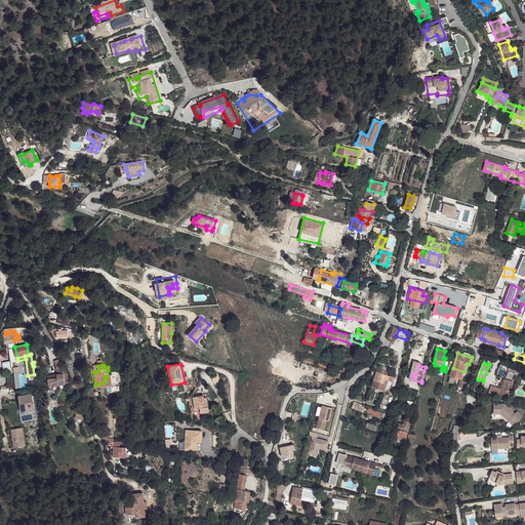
[(514,378),(517,370),(509,367),(506,375),(514,378)]
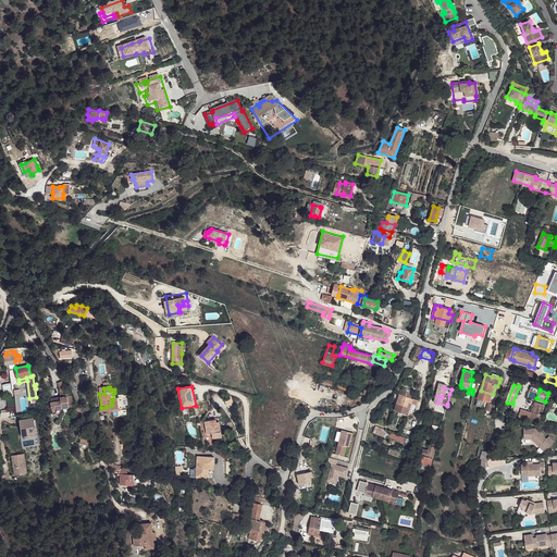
[(399,394),(394,409),(409,413),(413,398),(399,394)]
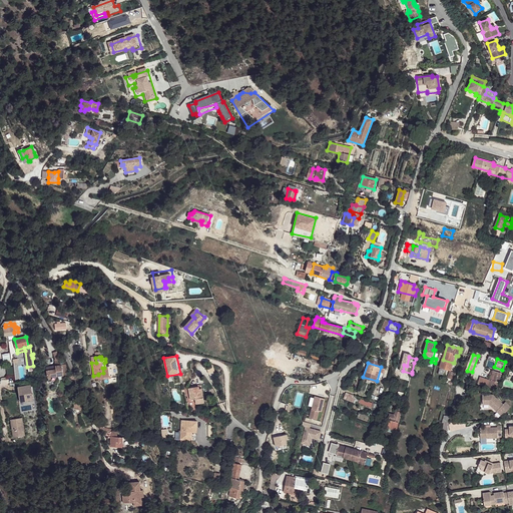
[(63,378),(68,377),(65,365),(55,366),(56,367),(52,368),(52,367),(46,368),(48,377),(57,376),(63,375),(63,378)]
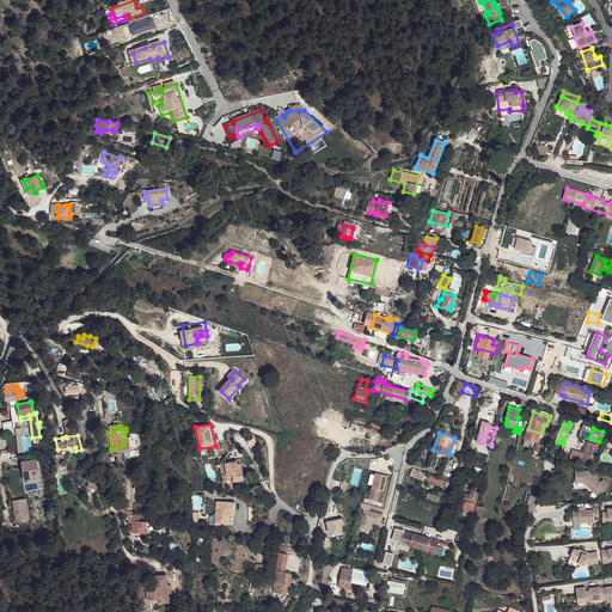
[(112,453),(130,451),(128,438),(124,439),(122,439),(123,445),(117,446),(117,447),(111,448),(112,453)]
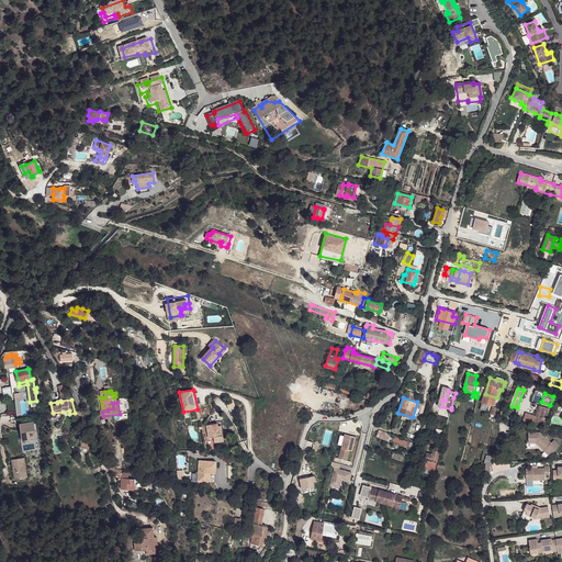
[(34,423),(21,424),(22,439),(36,437),(34,423)]
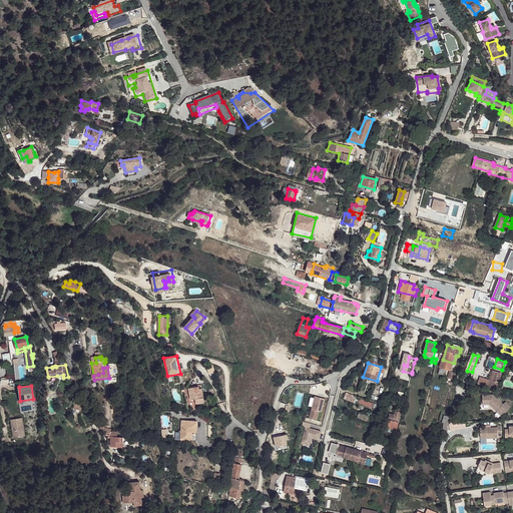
[(196,405),(204,403),(203,398),(201,399),(199,390),(199,387),(188,389),(191,401),(195,400),(196,405)]
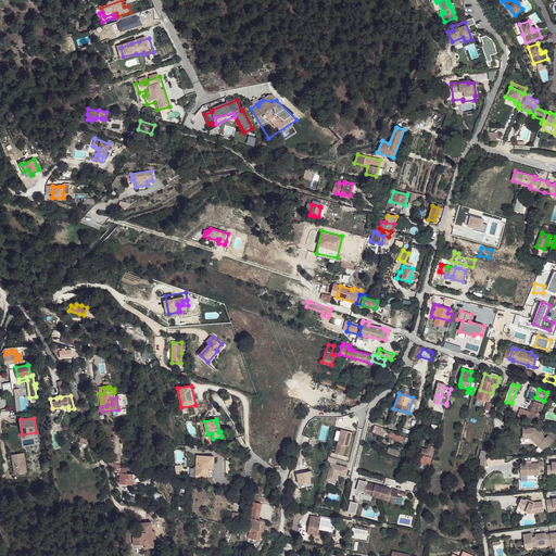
[(408,438),(375,425),(373,431),(386,436),(386,434),(406,442),(408,438)]
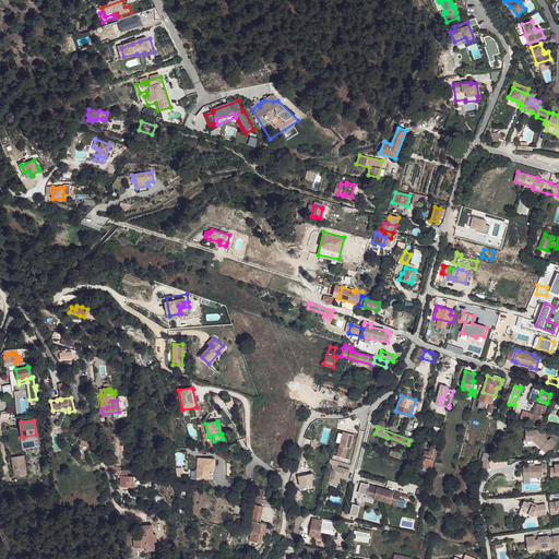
[(526,431),(526,442),(534,441),(547,454),(555,447),(548,441),(537,431),(526,431)]
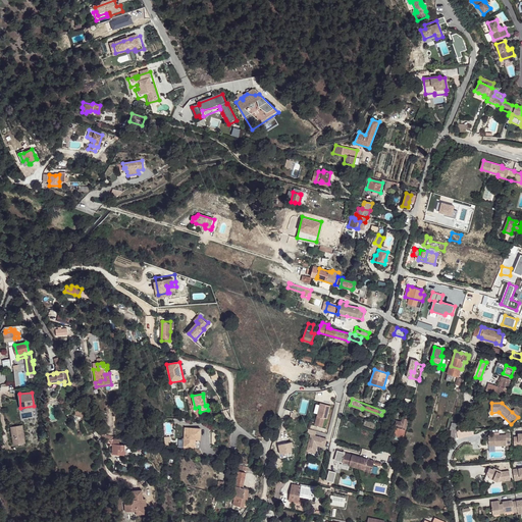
[(320,404),(314,425),(322,427),(324,418),(326,419),(329,406),(320,404)]
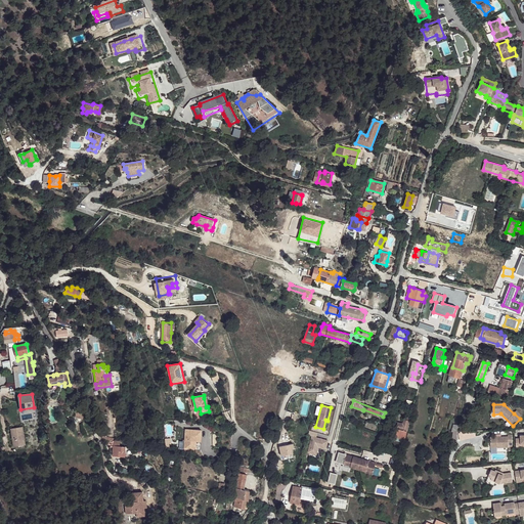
[(405,421),(404,421),(403,424),(399,423),(397,429),(398,430),(396,436),(405,438),(409,422),(410,417),(406,416),(405,421)]
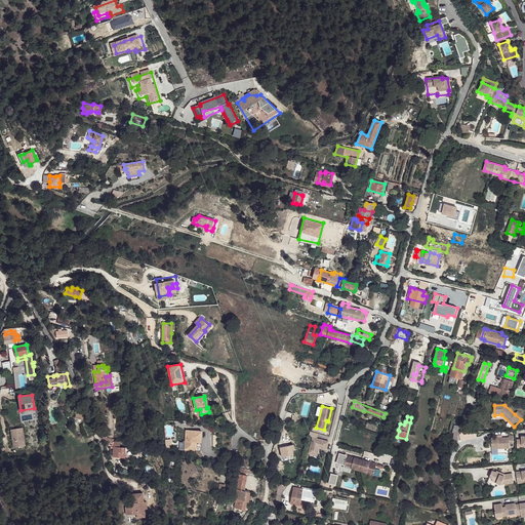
[(18,433),(15,433),(17,448),(26,446),(23,428),(17,429),(18,433)]
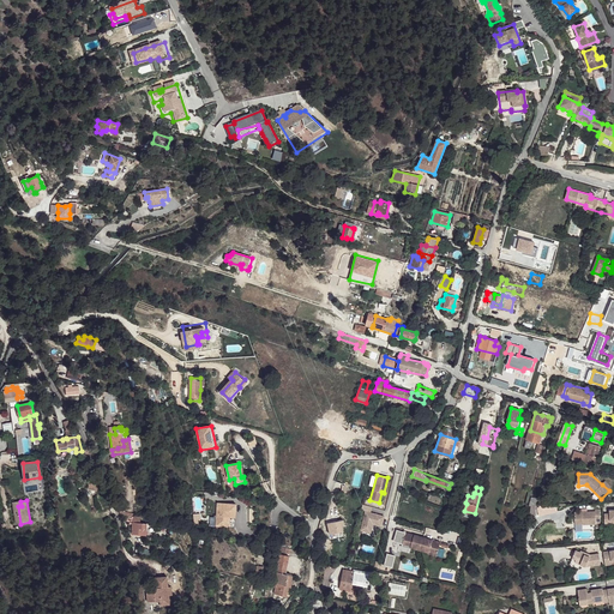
[(236,510),(236,504),(217,504),(217,527),(230,527),(232,513),(234,513),(234,510),(236,510)]
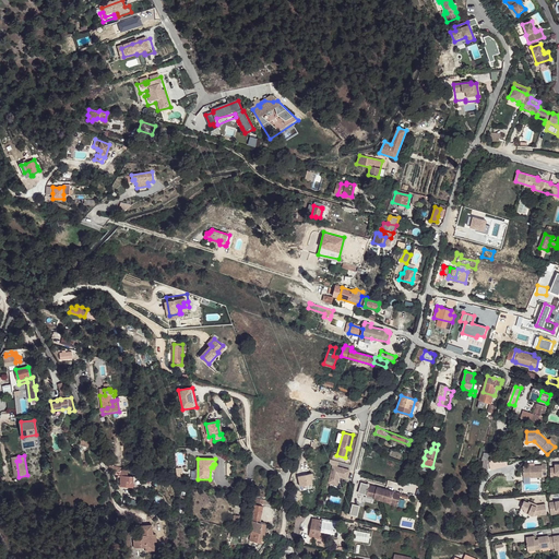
[(523,468),(523,479),(531,478),(531,479),(543,479),(543,476),(545,476),(545,465),(542,465),(542,467),(532,467),(527,468),(523,468)]
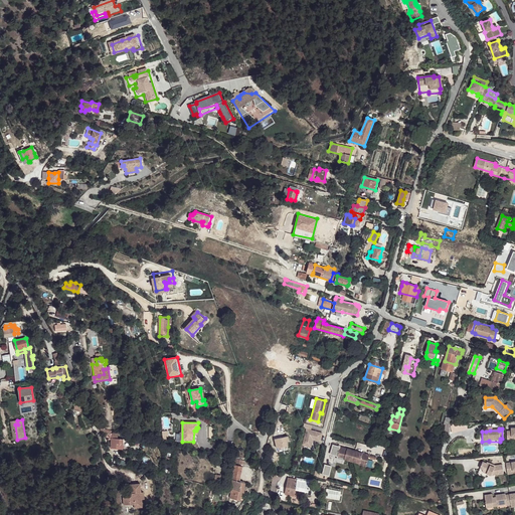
[(100,430),(101,434),(106,435),(105,438),(109,439),(109,441),(112,441),(113,439),(112,437),(112,433),(100,430)]
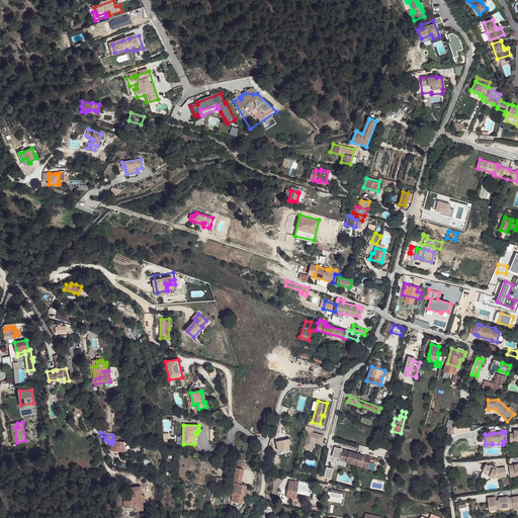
[(308,432),(305,447),(313,449),(314,442),(322,444),(324,436),(308,432)]
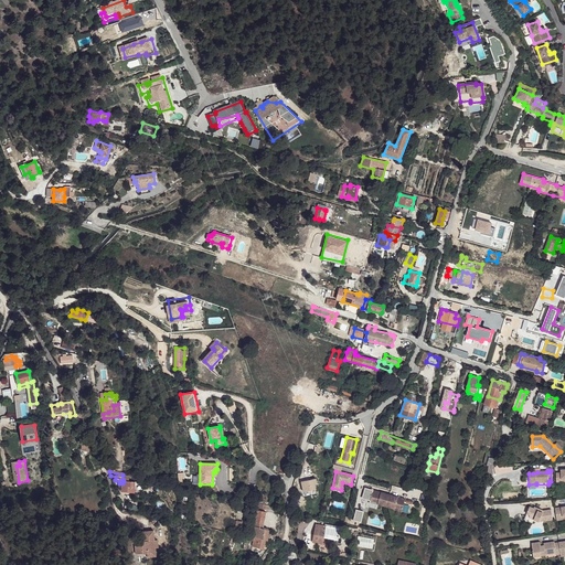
[(308,490),(316,489),(315,483),(317,482),(316,478),(301,481),(304,491),(305,491),(308,490)]
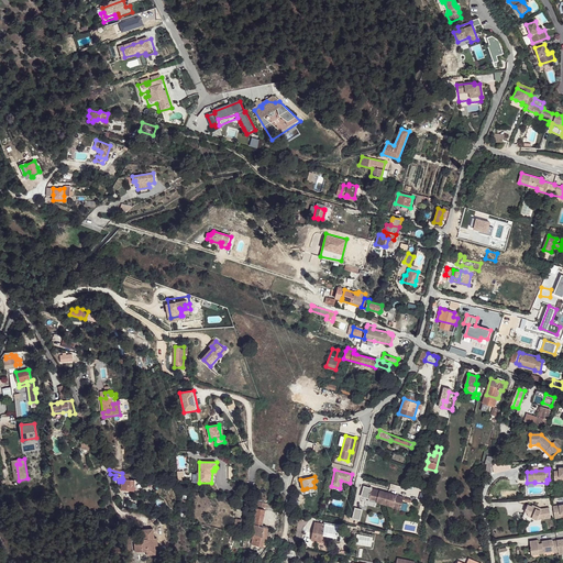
[(404,497),(372,488),(368,499),(376,500),(376,503),(393,507),(393,506),(400,507),(404,497)]
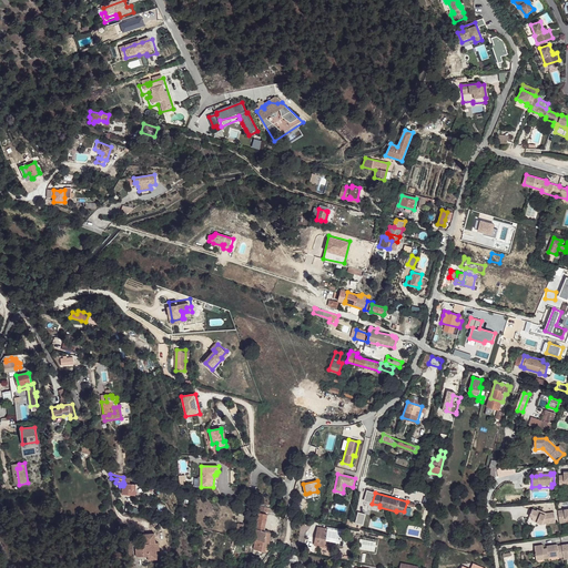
[(567,508),(557,510),(559,523),(567,521),(566,518),(567,517),(567,508)]
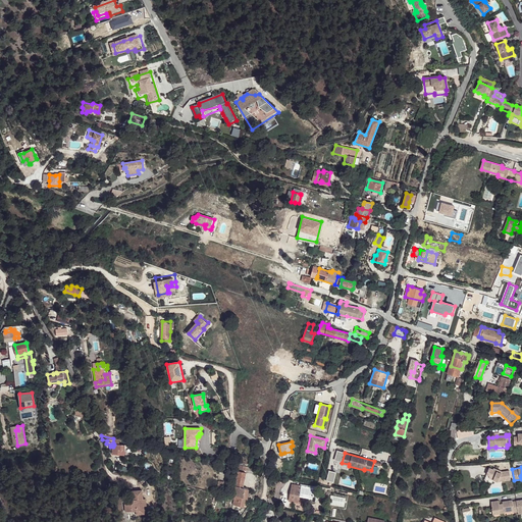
[(489,468),(486,474),(490,476),(494,477),(493,479),(498,481),(510,479),(509,471),(502,471),(502,473),(497,471),(498,469),(493,468),(493,469),(489,468)]
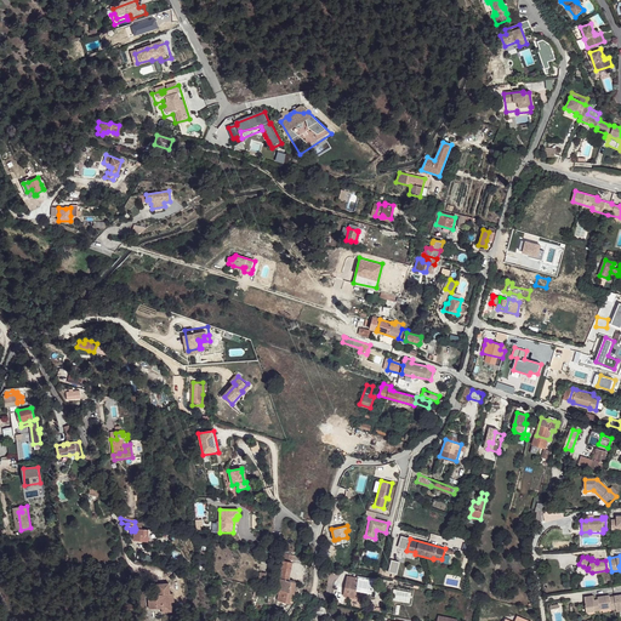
[(388,571),(397,574),(399,560),(391,559),(388,571)]
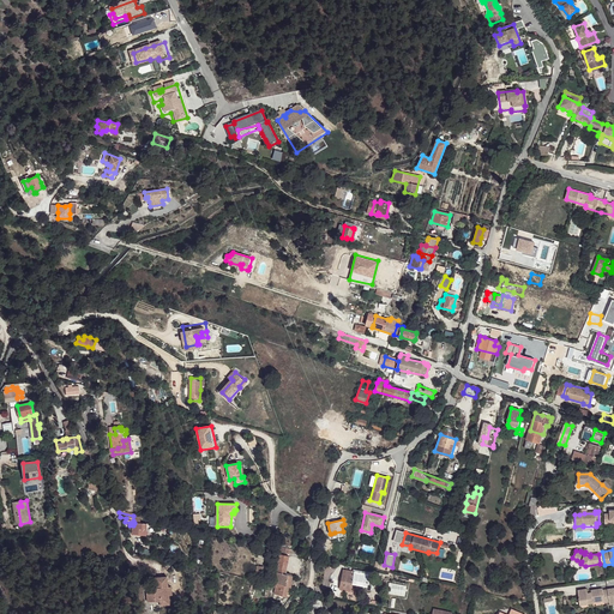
[(283,595),(286,596),(289,585),(292,585),(294,575),(287,572),(288,569),(288,561),(288,557),(280,555),(278,565),(276,565),(276,569),(278,569),(276,584),(275,594),(278,595),(278,599),(283,599),(283,595)]
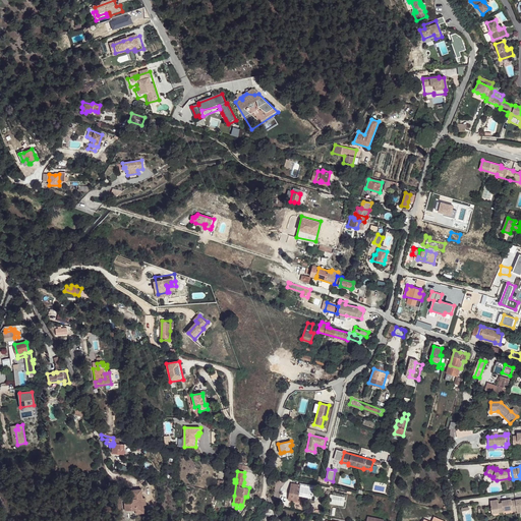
[(288,500),(298,501),(299,496),(302,496),(302,493),(311,494),(313,486),(291,482),(288,500)]
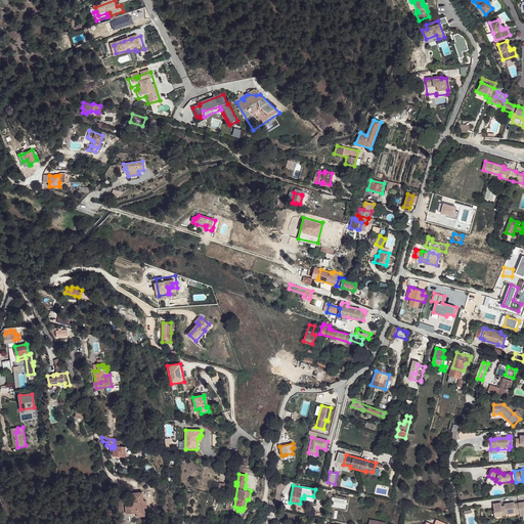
[(137,513),(138,517),(145,516),(144,508),(147,508),(146,500),(144,501),(143,492),(133,493),(134,500),(127,501),(128,507),(126,507),(127,514),(137,513)]
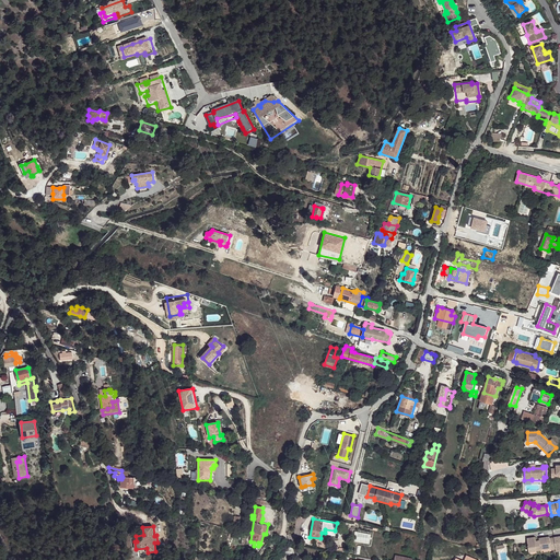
[(354,532),(354,541),(370,541),(370,533),(354,532)]
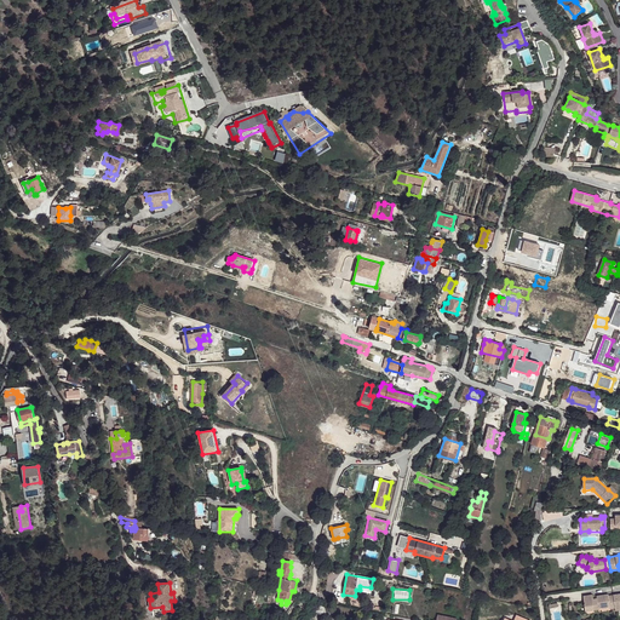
[(584,596),(585,608),(593,607),(593,610),(598,609),(598,608),(610,607),(610,609),(615,608),(615,610),(619,609),(619,593),(613,595),(609,596),(608,595),(597,596),(597,598),(597,601),(592,602),(592,600),(593,598),(593,595),(584,596)]
